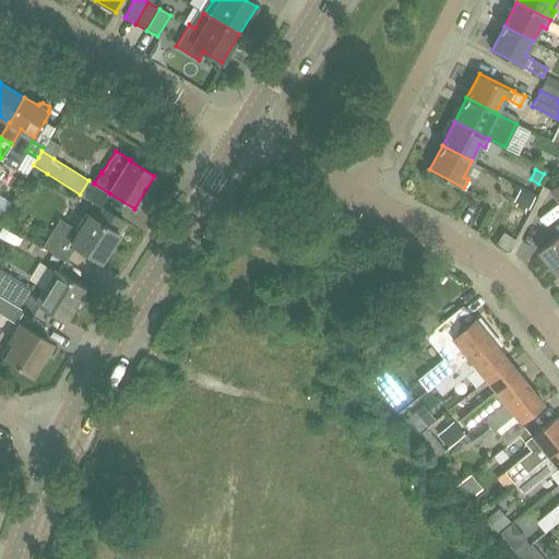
[(558,180),(549,189),(558,201),(558,180)]
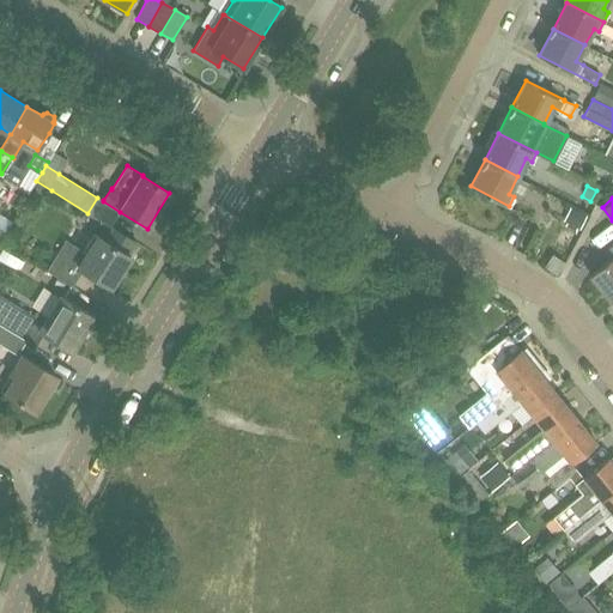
[(66,241),(47,271),(47,272),(73,289),(83,274),(110,291),(131,258),(128,256),(138,242),(113,226),(111,228),(104,241),(95,235),(84,252),(66,241)]
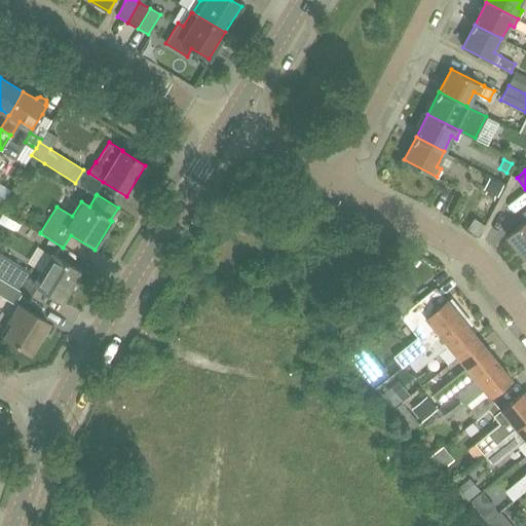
[(525,219),(506,234),(525,258),(525,256),(525,219)]
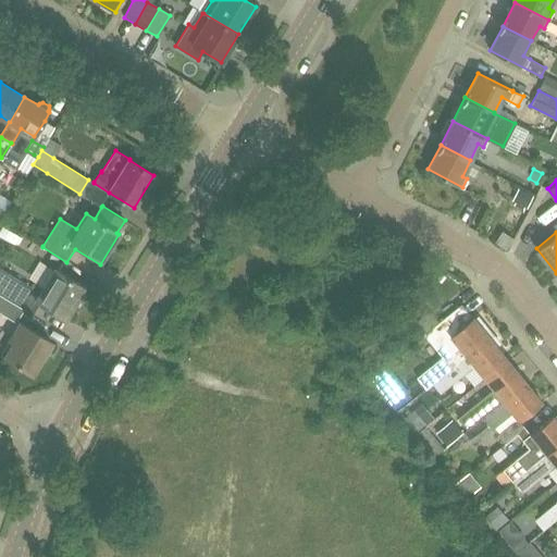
[(51,270),(38,293),(0,269),(0,295),(25,310),(33,316),(39,306),(65,321),(85,289),(51,270)]
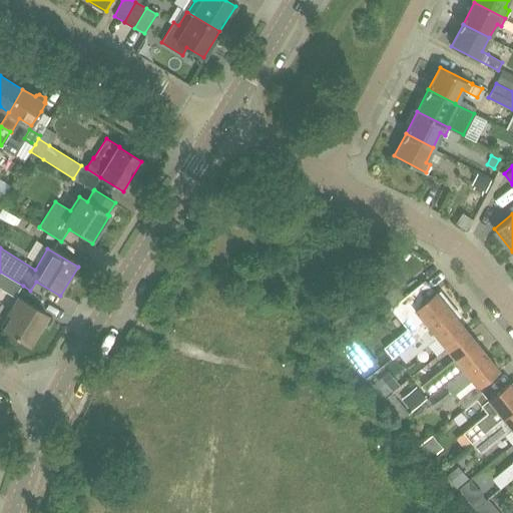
[(0,289),(15,299),(23,286),(0,272),(0,289)]
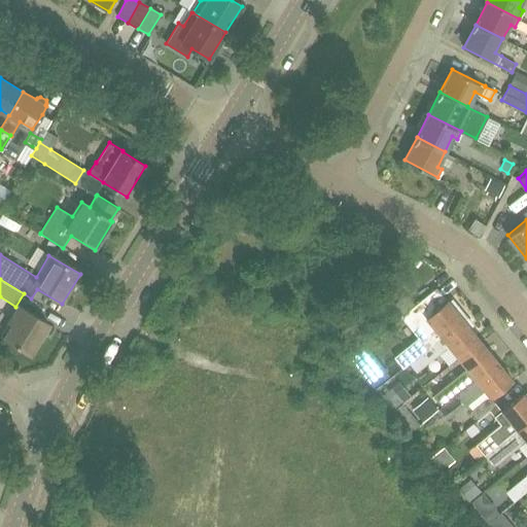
[(401,314),(419,336),(394,355),(403,366),(410,361),(462,317),(456,310),(460,307),(452,297),(449,301),(447,299),(445,301),(434,287),(415,304),(402,314),(401,314)]
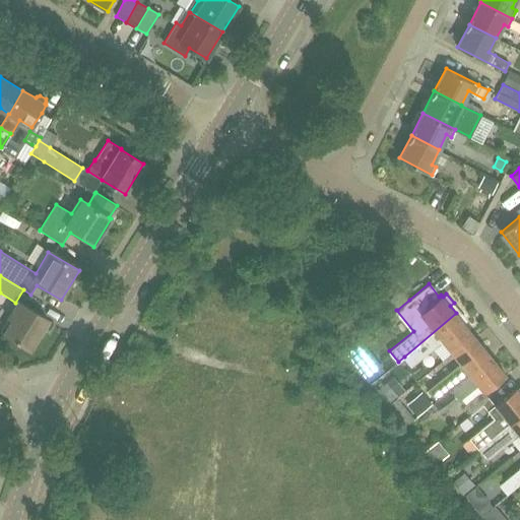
[(388,299),(397,310),(409,300),(400,288),(388,299)]
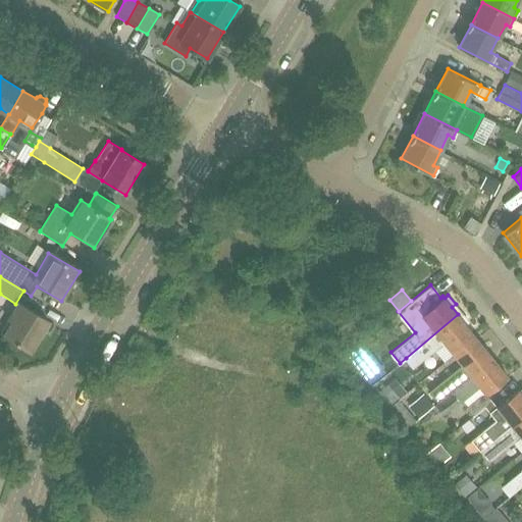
[(48,322),(19,305),(9,320),(13,322),(5,335),(30,351),(48,322)]
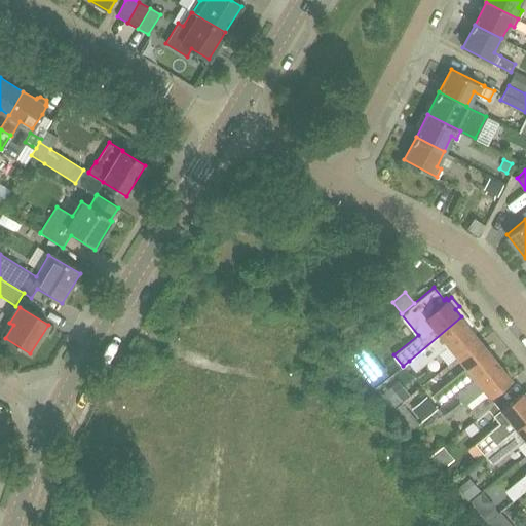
[(481,340),(461,316),(409,361),(415,369),(448,343),(456,353),(468,343),(472,347),(481,340)]
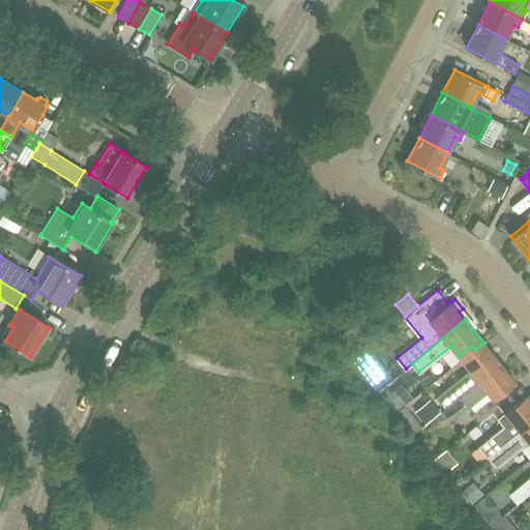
[(475,350),(472,346),(460,356),(469,369),(449,385),(450,386),(442,392),(436,398),(444,408),(450,403),(500,362),(484,343),(475,350)]
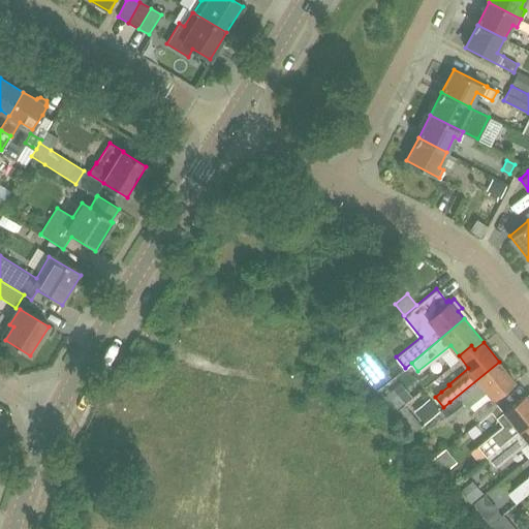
[(377,361),(363,372),(377,390),(391,378),(377,361)]
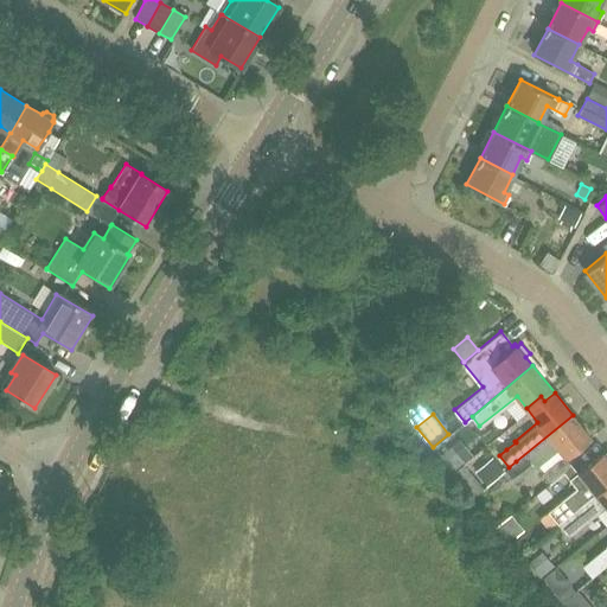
[(516,461),(509,467),(508,468),(516,480),(557,447),(566,458),(590,438),(573,415),(516,461)]
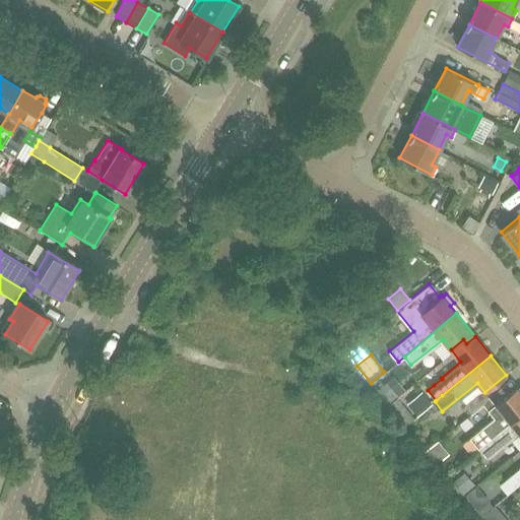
[(478,448),(519,413),(519,386),(517,389),(516,387),(488,409),(494,417),(469,437),(478,448)]
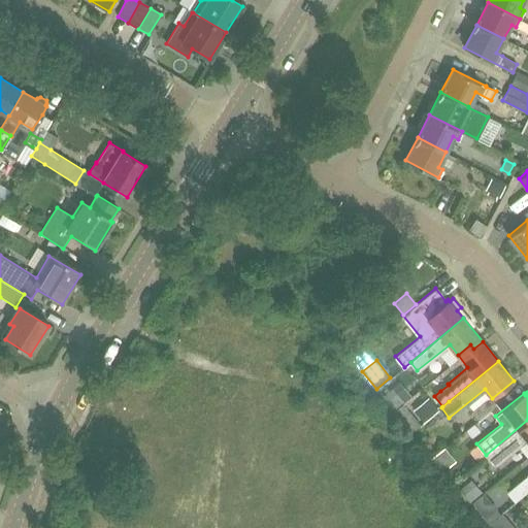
[(438,410),(428,399),(414,410),(424,423),(438,410)]
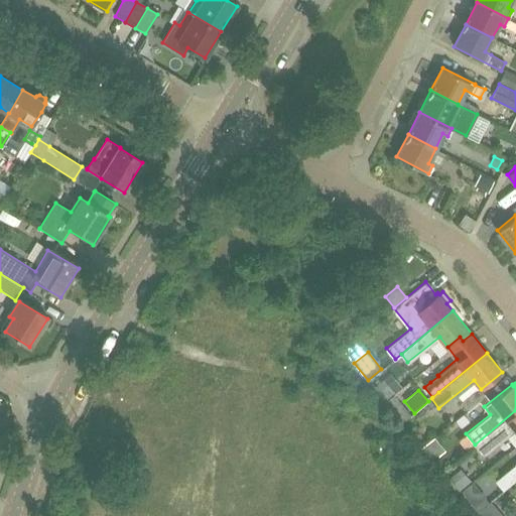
[(461,401),(466,410),(482,400),(476,391),(461,401)]
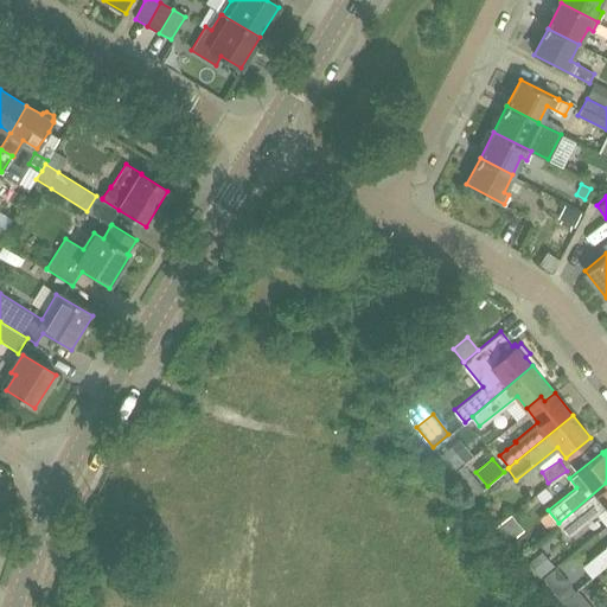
[(606,483),(558,523),(567,534),(570,535),(592,517),(592,513),(599,508),(602,509),(606,506),(606,509),(606,483)]
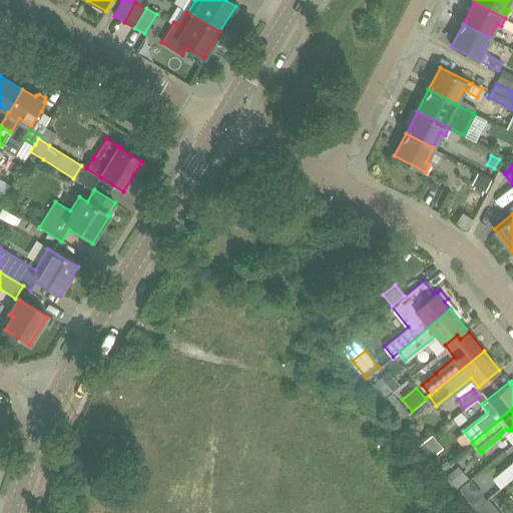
[(482,470),(489,479),(511,460),(503,451),(482,470)]
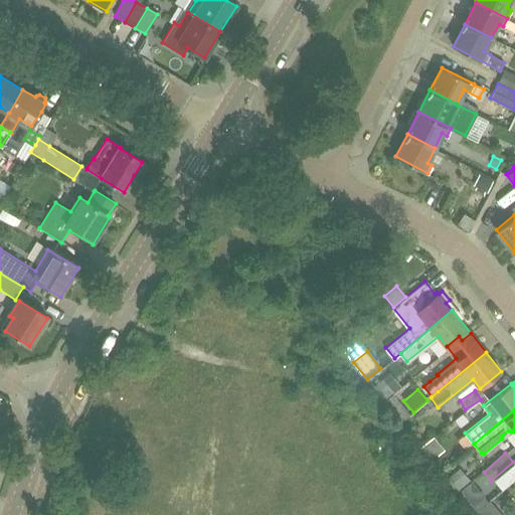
[(514,462),(513,464),(514,464),(493,481),(501,490),(505,487),(510,483),(514,479),(514,462)]
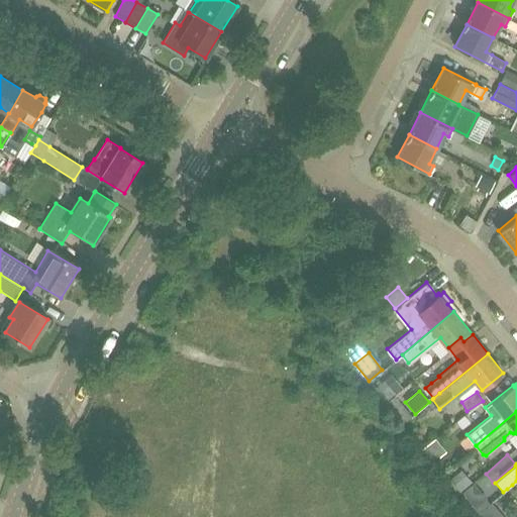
[(461,493),(469,487),(458,474),(450,480),(461,493)]
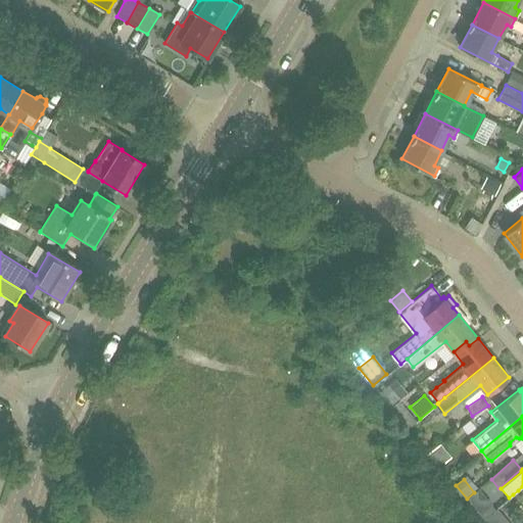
[(491,506),(479,516),(482,521),(495,510),(491,506)]
